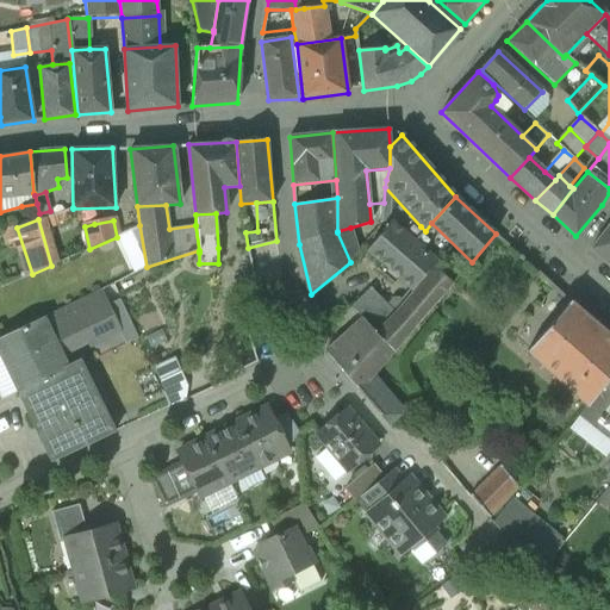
[(410,238),(391,221),(367,251),(412,291),(437,261),(421,247),(410,238)]
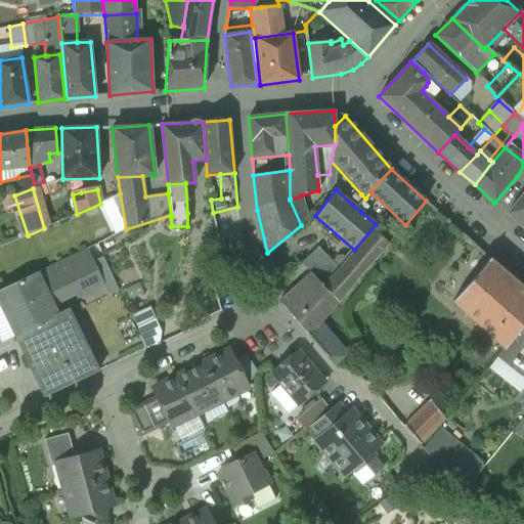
[(523,192),(508,214),(523,227),(523,192)]
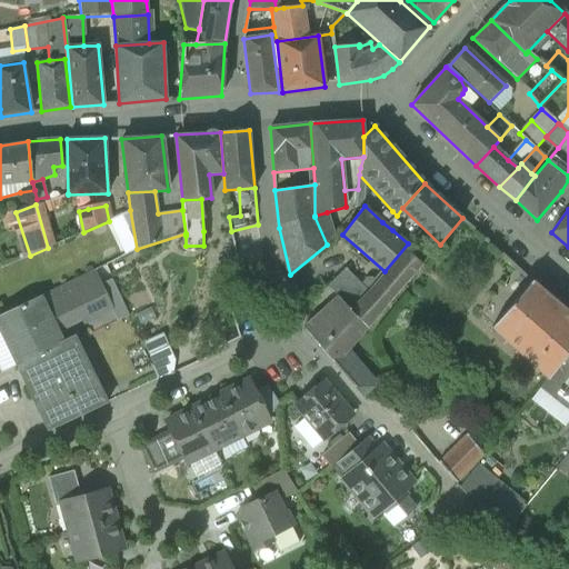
[(130,210),(109,221),(122,256),(137,249),(130,210)]
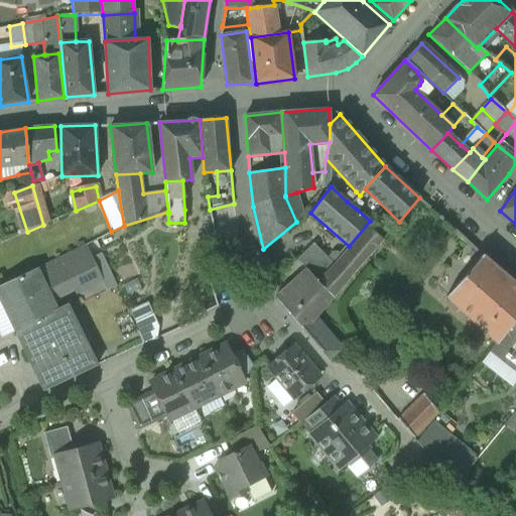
[(356,191),(347,202),(356,209),(360,196),(356,191)]
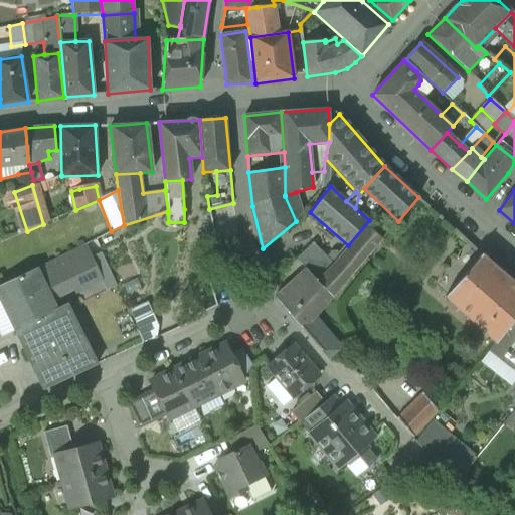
[(285,195),(285,196),(296,221),(303,212),(296,192),(285,195)]
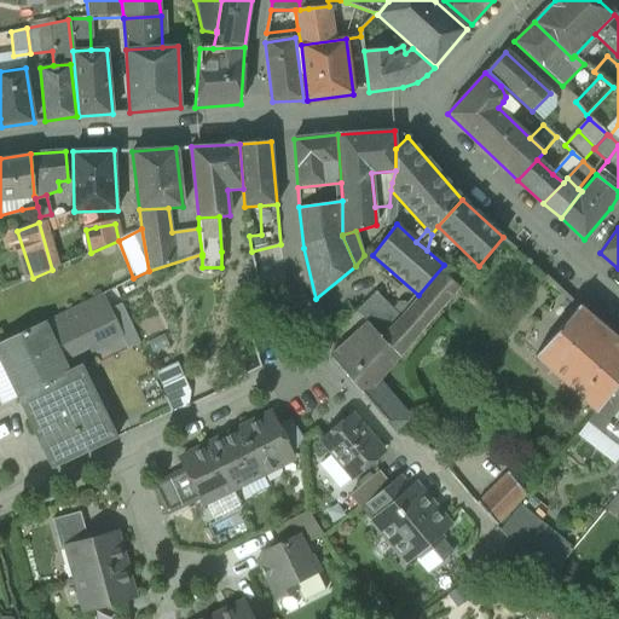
[(443,271),(400,319),(381,337),(400,357),(460,288),(443,271)]
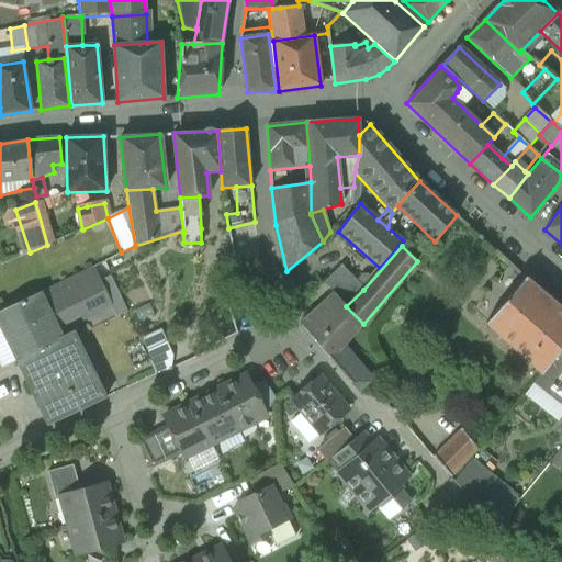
[(93,266),(40,293),(55,326),(109,299),(93,266)]
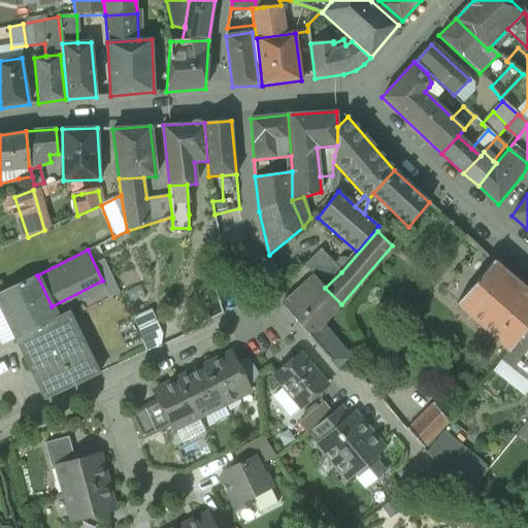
[(340,270),(321,250),(304,265),(314,275),(325,288),(341,272),(340,270)]
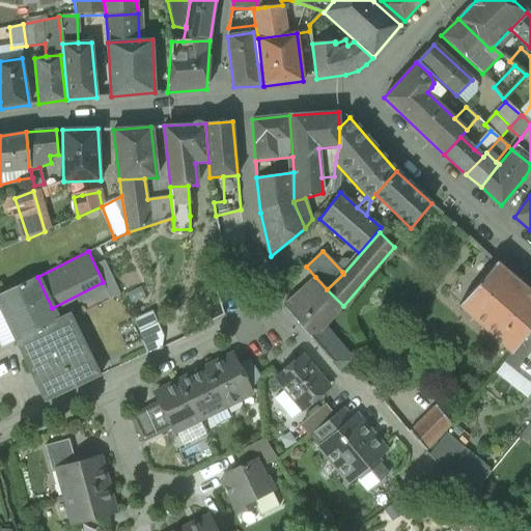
[(528,289),(497,262),(459,306),(510,354),(526,334),(530,327),(530,287),(529,288),(528,289)]
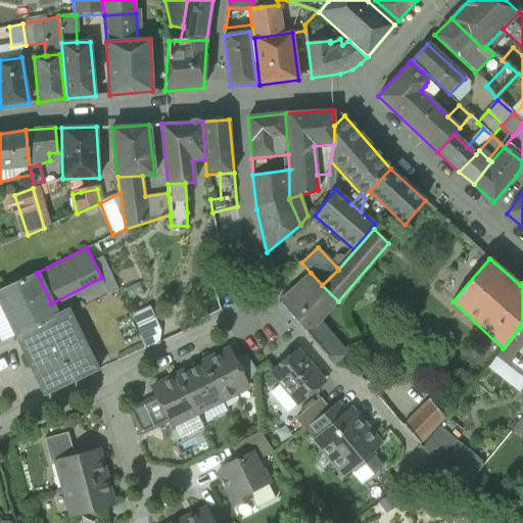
[(51,303),(37,273),(0,289),(0,303),(43,394),(43,396),(98,371),(67,308),(56,315),(51,303)]
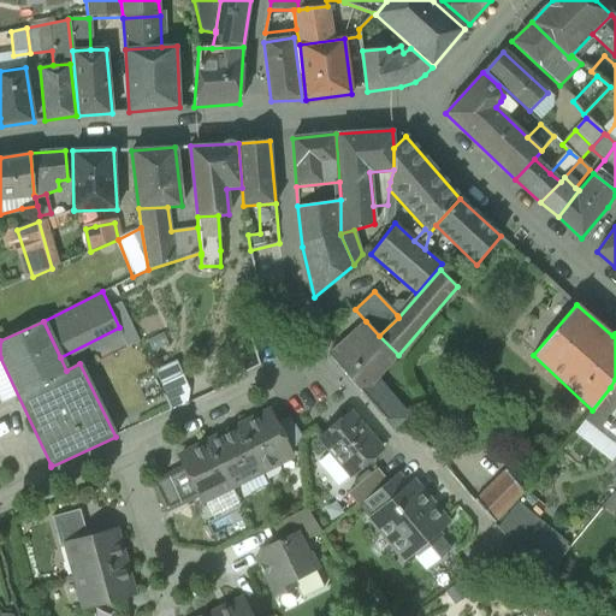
[(366,321),(329,355),(392,430),(409,415),(378,378),(398,355),(379,336),(366,321)]
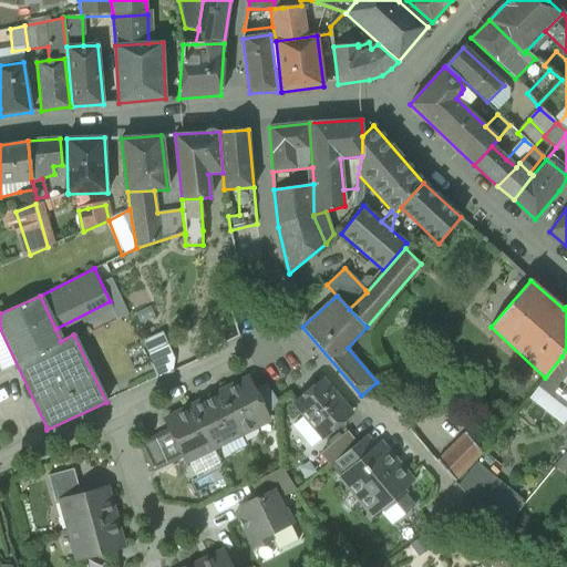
[(155,375),(174,368),(160,331),(140,339),(155,375)]
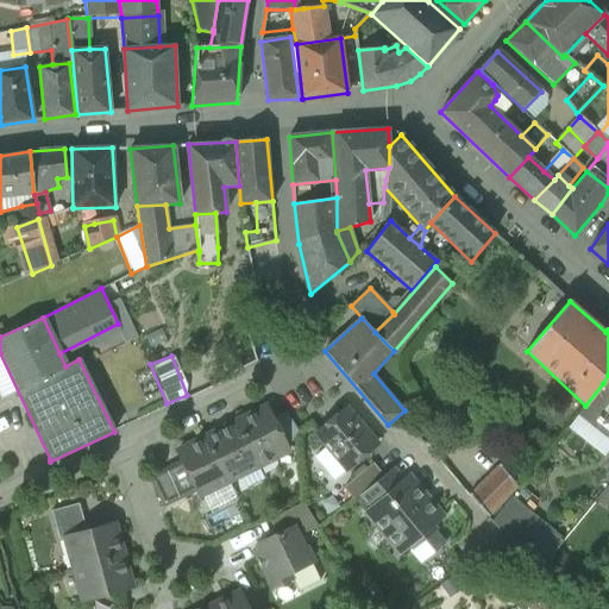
[(608,388),(603,383),(585,406),(584,407),(588,409),(589,409),(598,418),(595,422),(608,432),(608,388)]
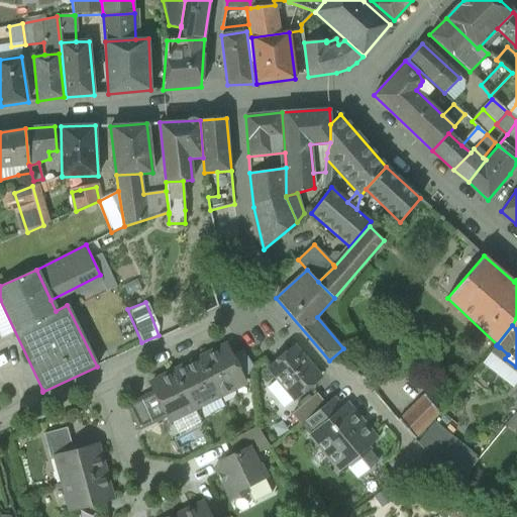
[(226,345),(201,358),(220,396),(245,384),(226,345)]
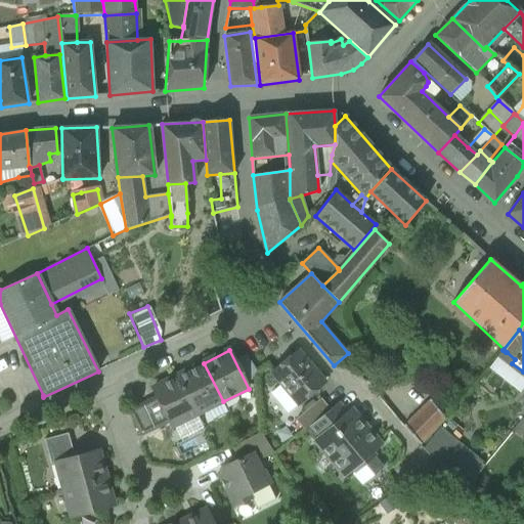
[(323,383),(298,352),(272,373),(281,384),(271,393),(271,394),(288,412),(288,413),(323,383)]
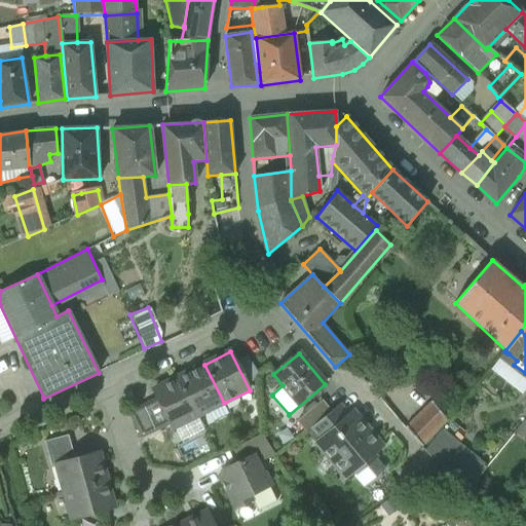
[(224,403),(204,365),(179,377),(198,416),(224,403)]
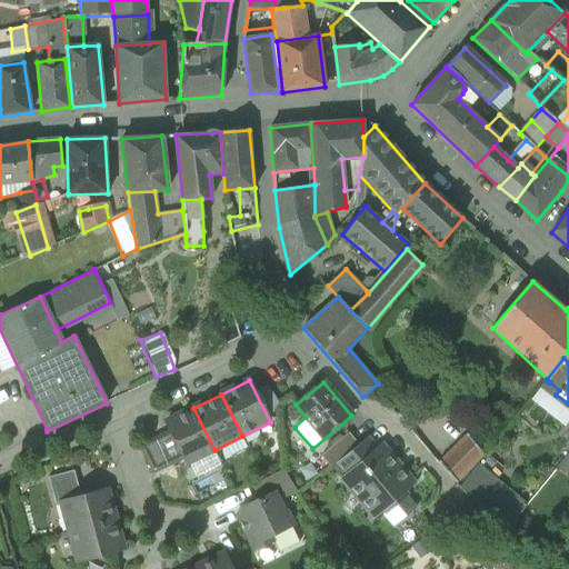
[(215,450),(193,408),(166,422),(170,432),(183,458),(187,463),(215,450)]
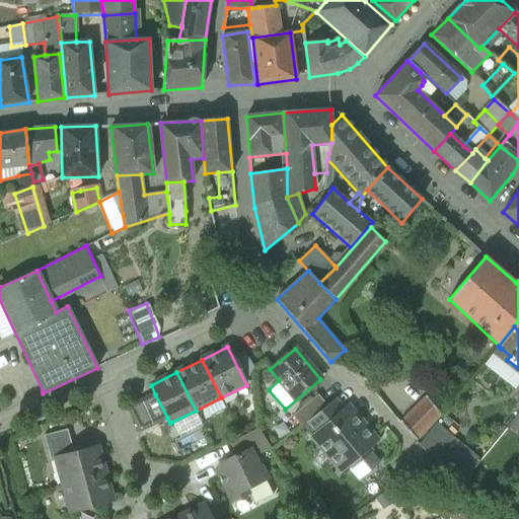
[(167,418),(155,394),(142,401),(154,425),(167,418)]
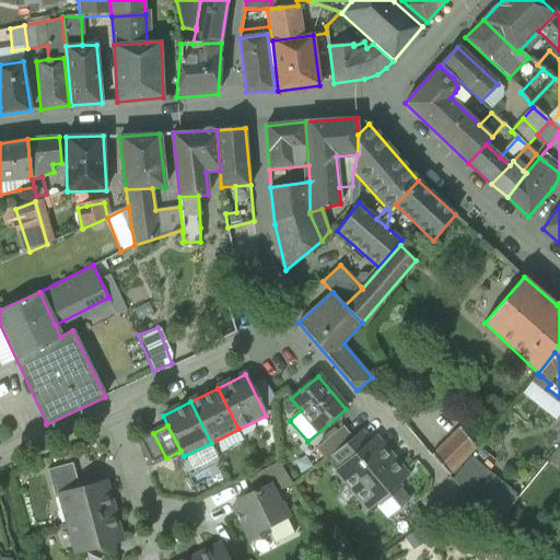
[(342,427),(316,448),(326,461),(333,456),(333,455),(352,438),(342,427)]
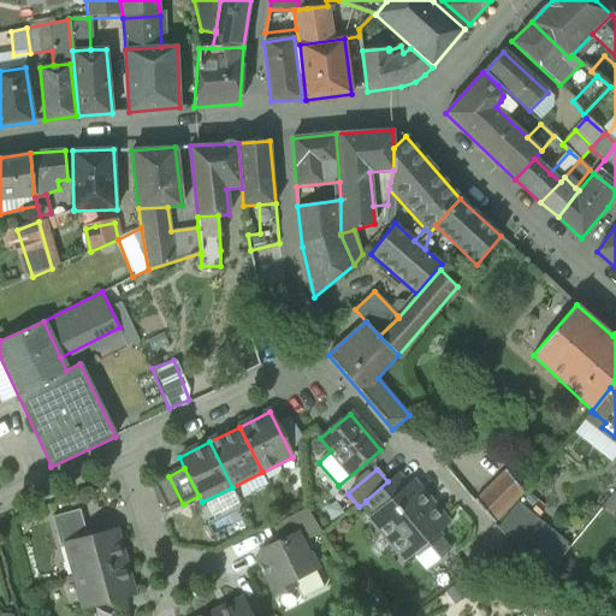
[(505,471),(474,501),(477,503),(492,521),(493,523),(525,492),(522,490),(522,491),(507,473),(507,472),(505,471)]
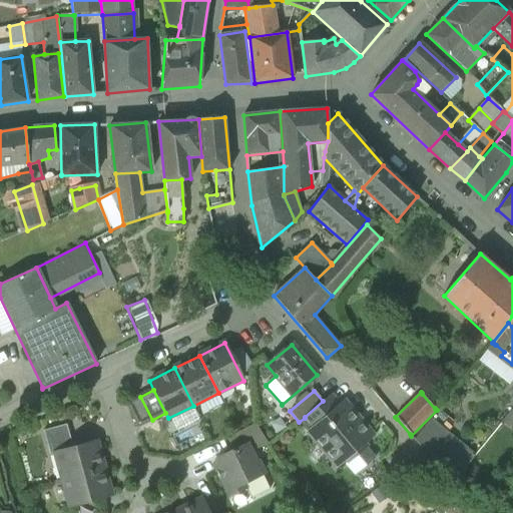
[(140,397),(127,403),(138,426),(152,420),(140,397)]
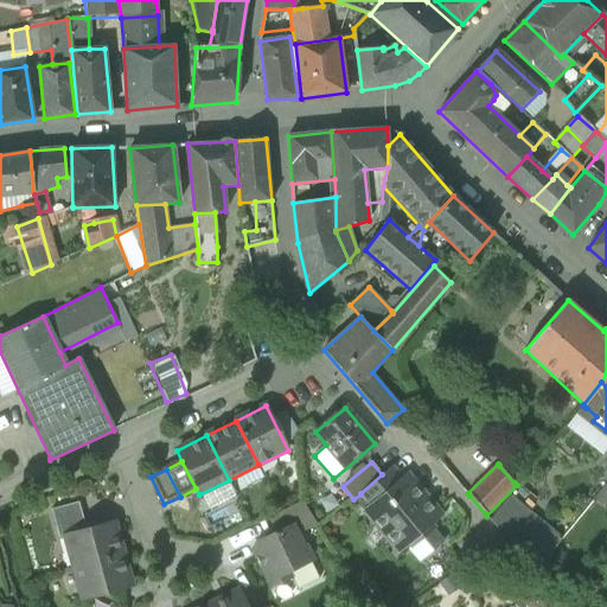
[(382,474),(360,493),(360,494),(371,506),(397,485),(387,472),(382,474)]
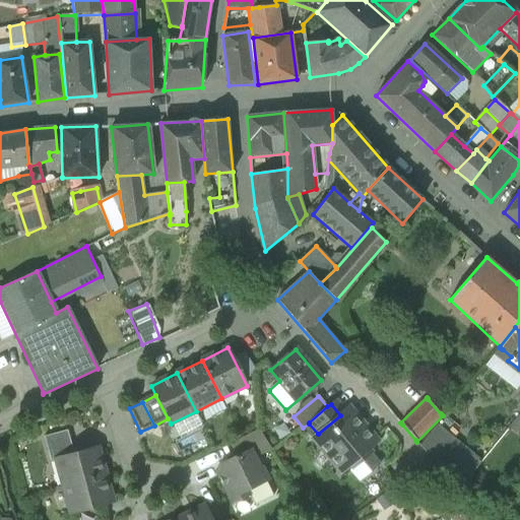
[(318,434),(312,439),(323,451),(333,452),(333,462),(332,463),(341,472),(350,465),(352,468),(353,467),(364,478),(380,464),(371,453),(371,452),(369,449),(378,441),(367,429),(364,432),(360,426),(360,420),(360,419),(349,407),(340,415),(318,434)]
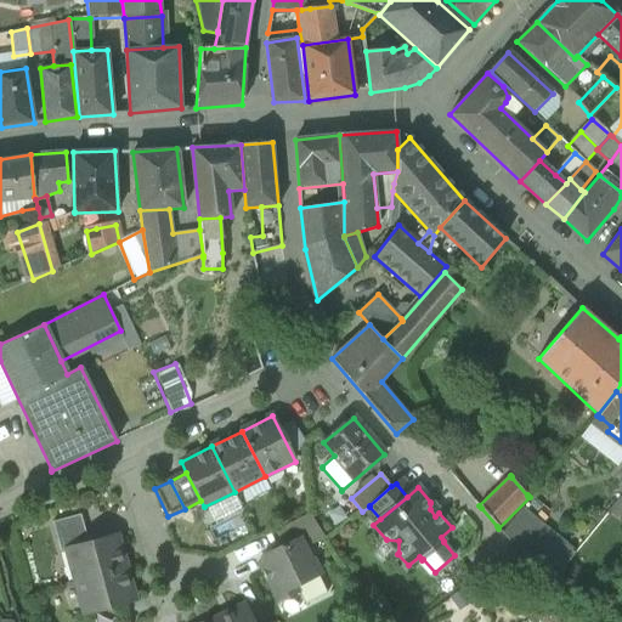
[(621,496),(606,515),(621,527),(621,525),(621,496)]
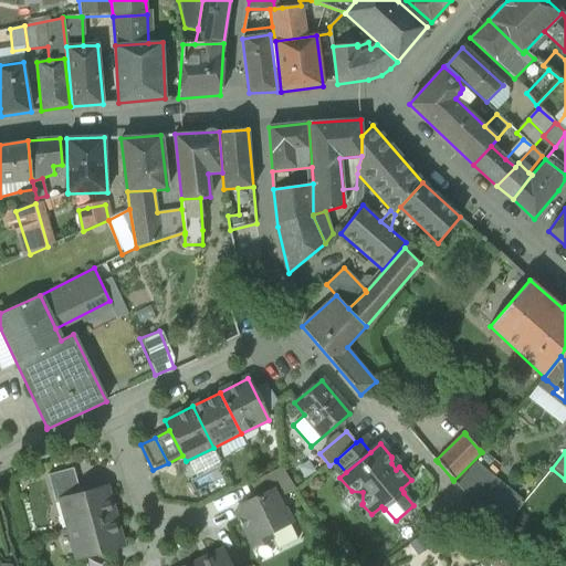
[(475,463),(457,486),(470,498),(489,475),(475,463)]
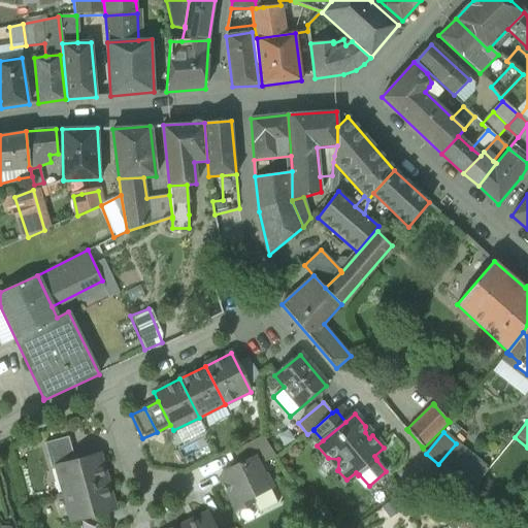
[(263,436),(234,451),(240,464),(254,457),(259,465),(275,457),(263,436)]
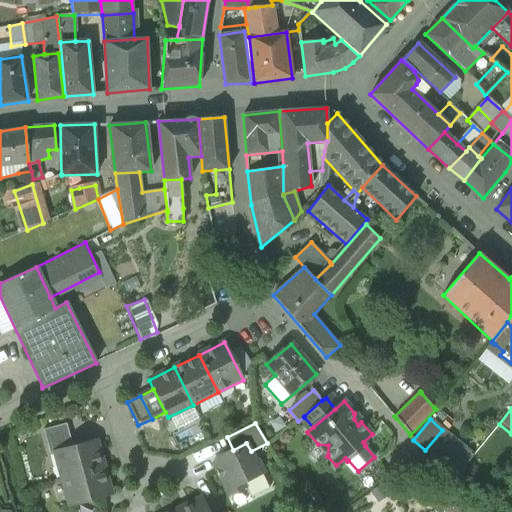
[(66,424),(43,430),(50,454),(55,453),(55,452),(73,447),(66,424)]
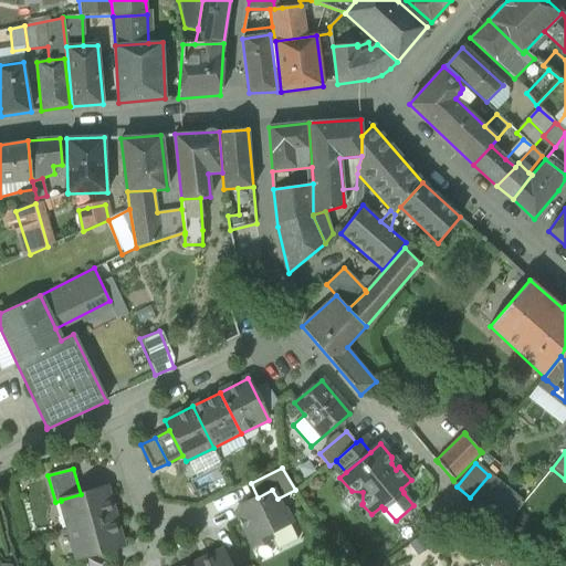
[(524,503),(489,475),(470,498),(504,527),(524,503)]
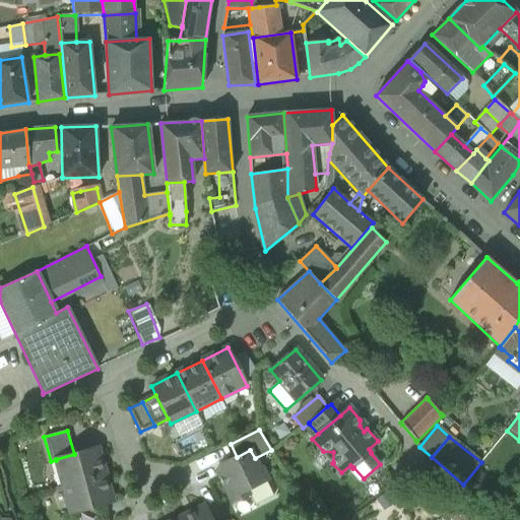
[(74,454),(56,459),(56,460),(63,486),(105,475),(98,448),(74,454)]
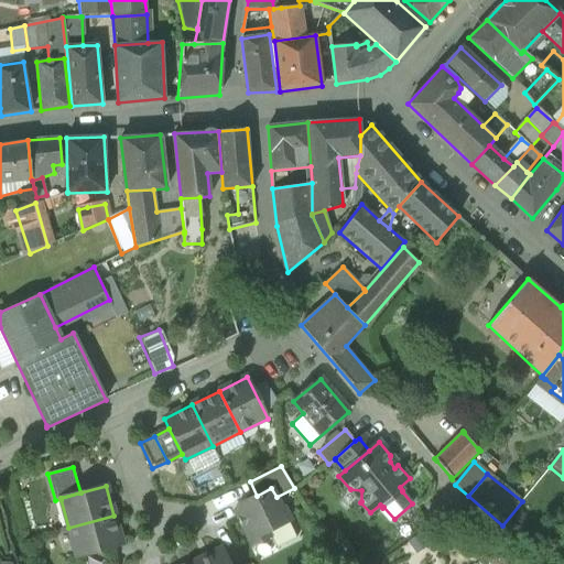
[(257,496),(238,505),(242,516),(237,517),(252,546),(271,538),(269,532),(289,522),(283,507),(281,508),(277,497),(271,488),(257,496)]
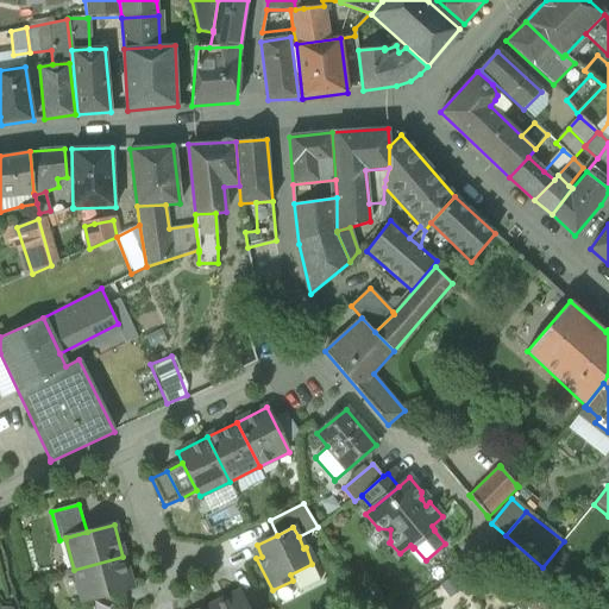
[(123,557),(74,570),(83,602),(132,589),(123,557)]
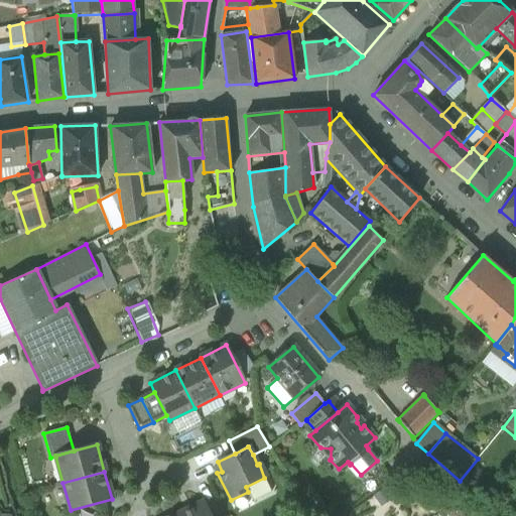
[(210,515),(204,502),(178,515),(210,515)]
